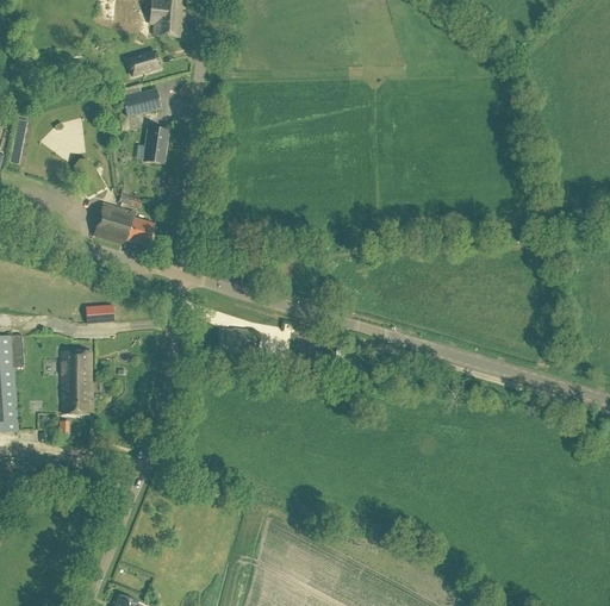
[(144,13),(142,23),(154,24),(153,35),(180,37),(182,17),(178,17),(179,7),(182,8),(184,0),(145,0),(144,13)]
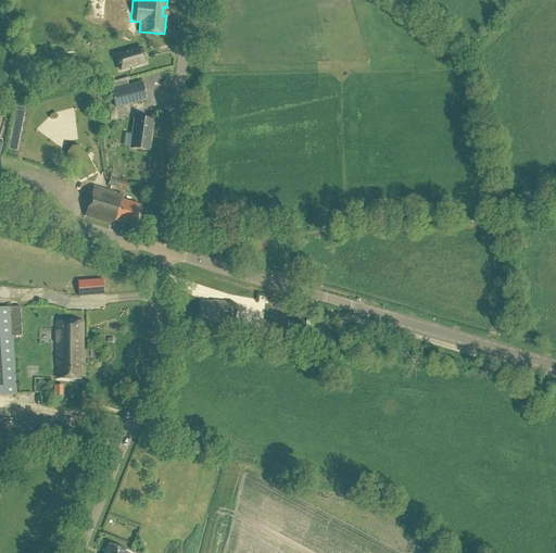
[(142,44),(115,52),(119,68),(147,61),(142,44)]
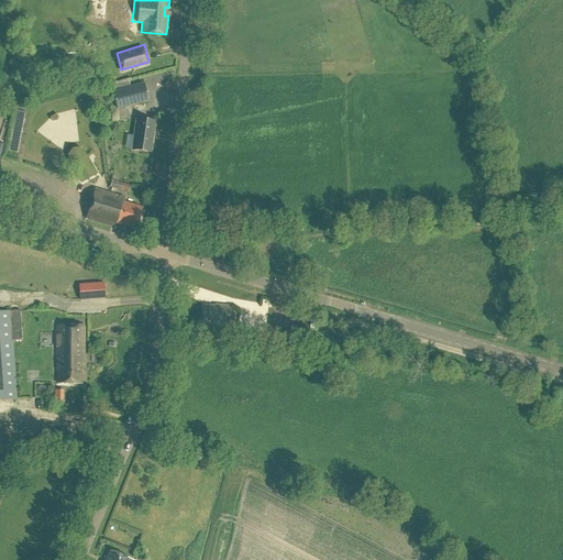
[(143,83),(113,90),(118,108),(147,99),(143,83)]
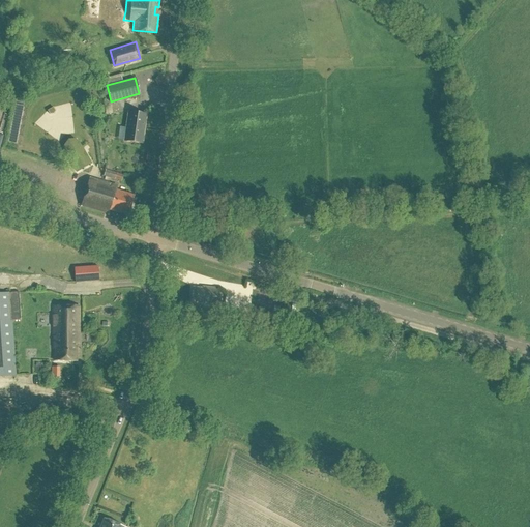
[(129,110),(125,139),(141,141),(145,112),(129,110)]
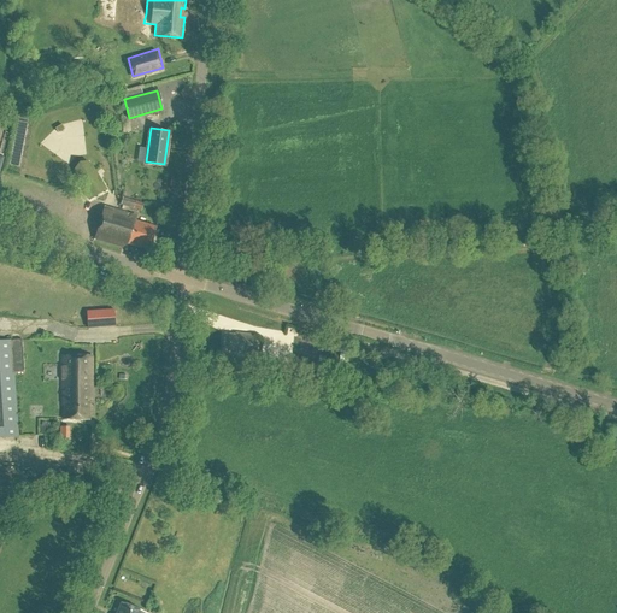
[(121,202),(141,208),(144,200),(123,194),(121,202)]
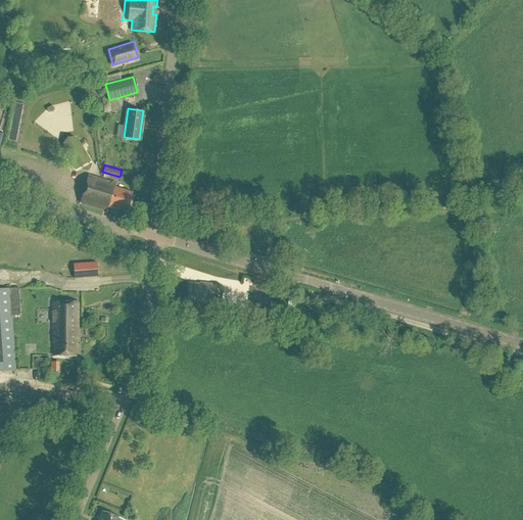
[(89,173),(88,175),(79,203),(84,204),(102,210),(108,206),(126,211),(132,192),(113,187),(114,185),(115,181),(89,173)]
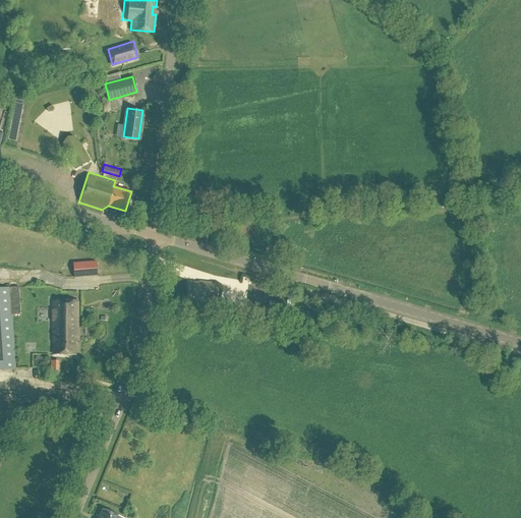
[(97,262),(72,263),(73,276),(97,274),(97,262)]
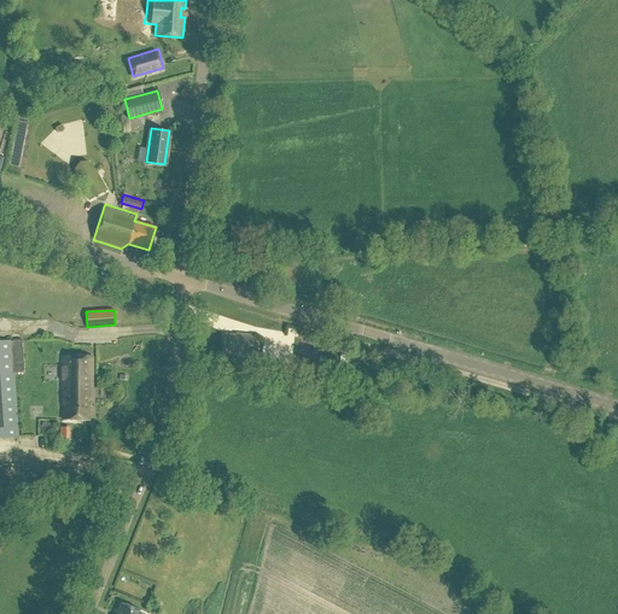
[(235,332),(235,335),(225,334),(223,352),(251,354),(252,333),(235,332)]
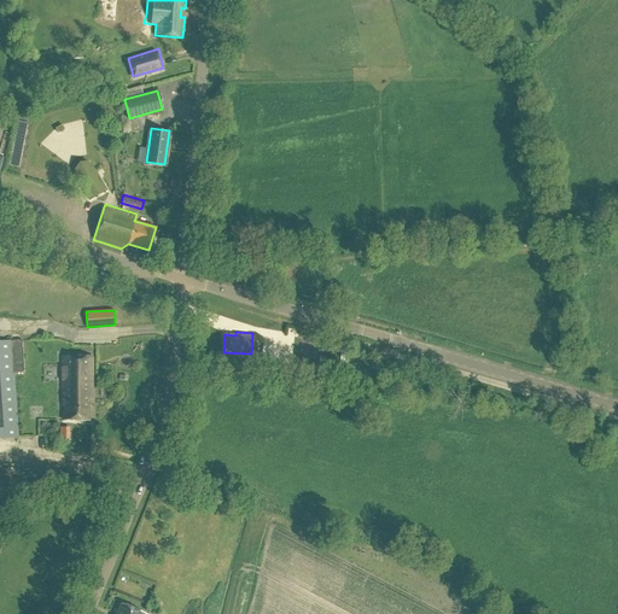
[(22,338),(0,339),(0,437),(19,437),(15,372),(24,370),(22,338)]
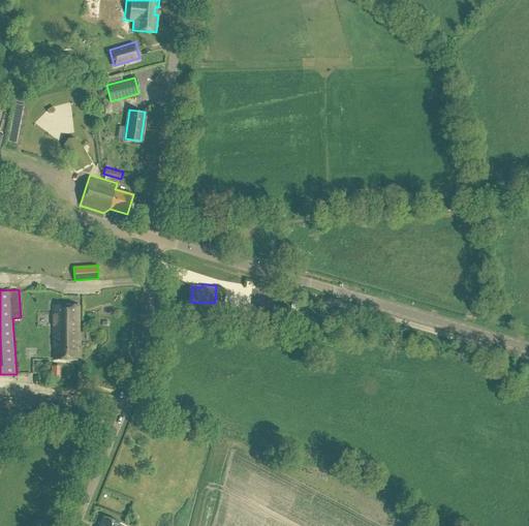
[(78,306),(53,306),(53,345),(54,346),(55,359),(75,360),(75,343),(79,343),(78,306)]
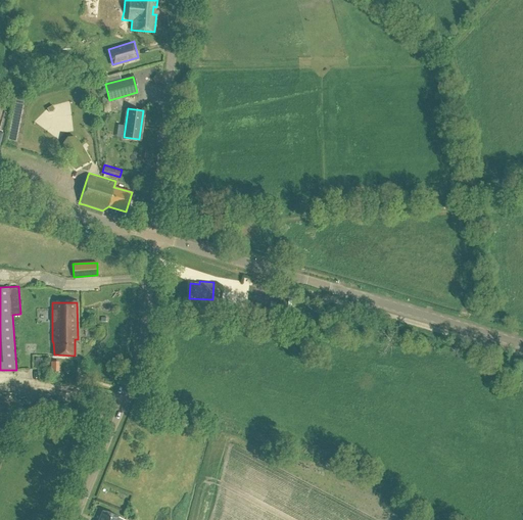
[(122,519),(123,518),(101,510),(96,519),(122,519)]
